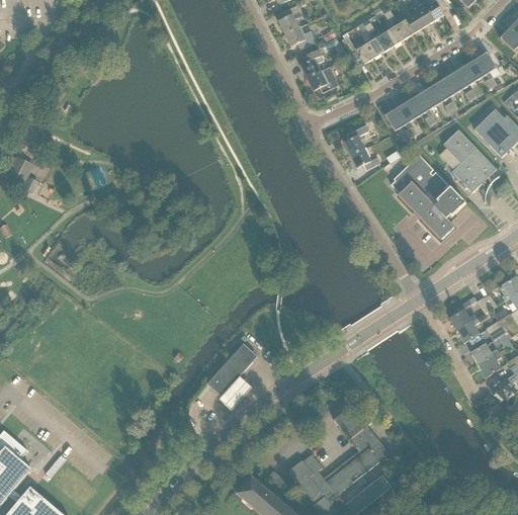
[(425,7),(433,20),(444,14),(435,0),(429,0),(431,3),(425,7)]
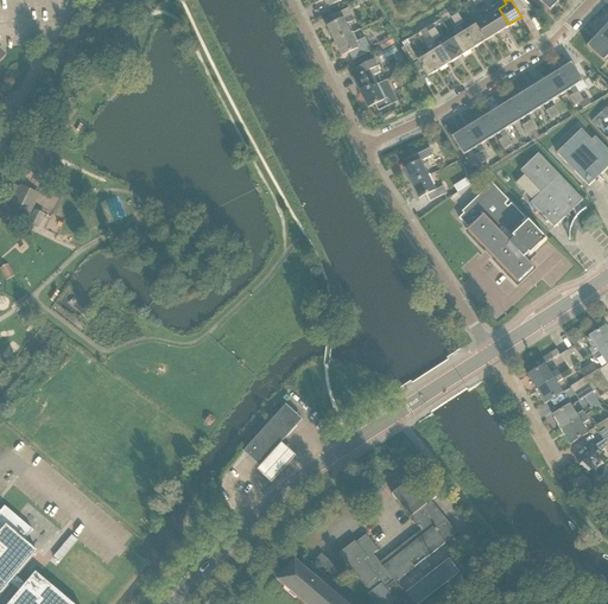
[(487,14),(488,14),(483,7),(486,5),(483,1),(476,5),(479,8),(477,10),(482,18),(476,21),(486,38),(498,31),(487,14)]
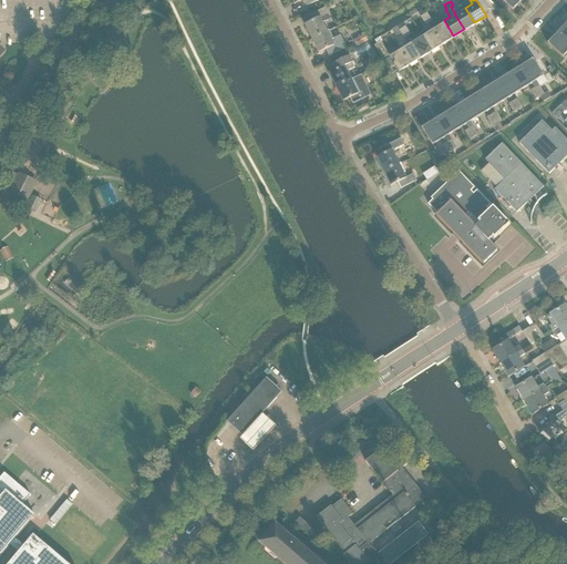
[(312,36),(327,29),(322,20),(330,16),(328,11),(325,4),(309,12),(312,19),(305,22),(312,36)]
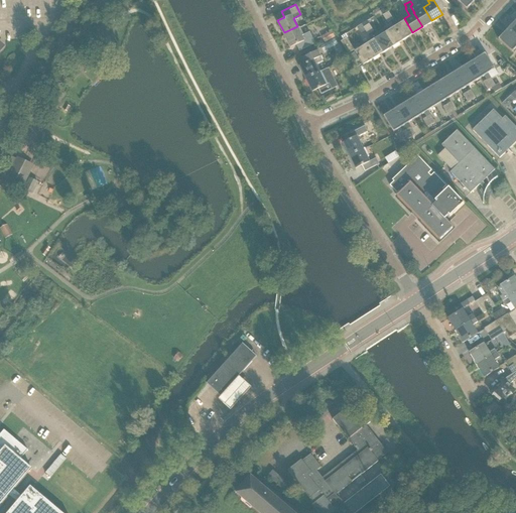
[(422,26),(431,20),(423,7),(414,12),(413,12),(422,26)]
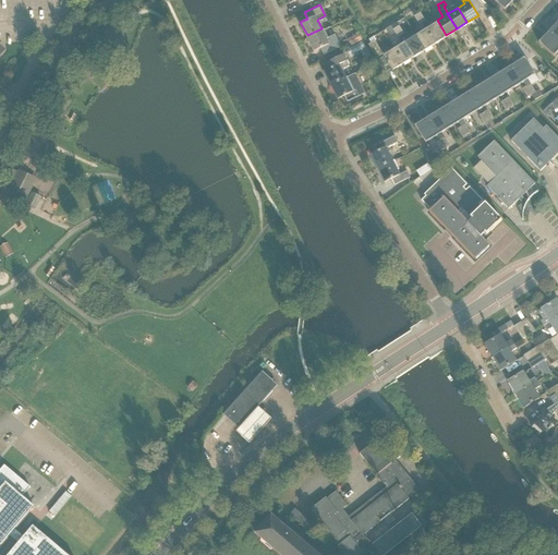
[(118,31),(122,23),(125,22),(128,20),(126,16),(123,14),(120,15),(112,27),(118,31)]
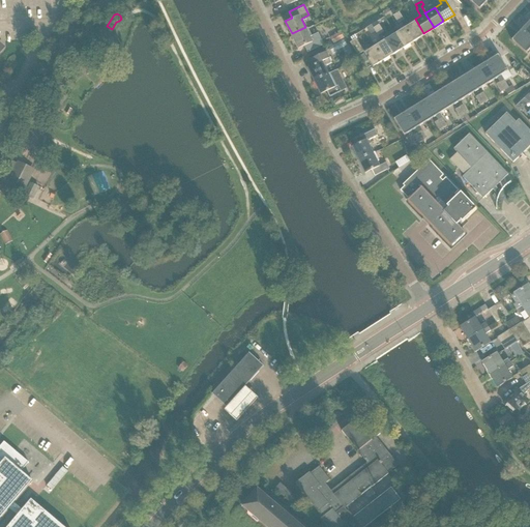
[(414,39),(423,33),(415,19),(405,25),(414,39)]
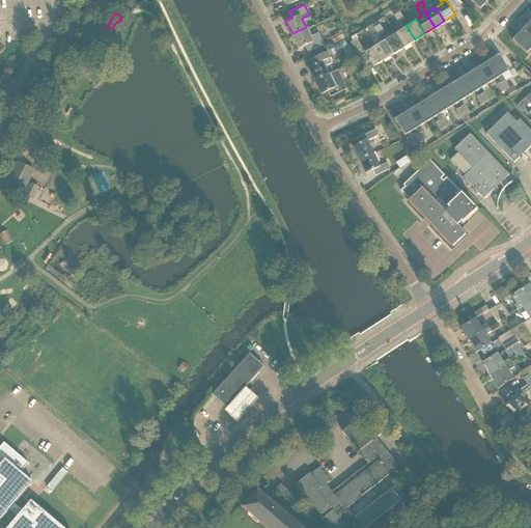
[(530,37),(530,21),(530,20),(522,29),(530,37)]
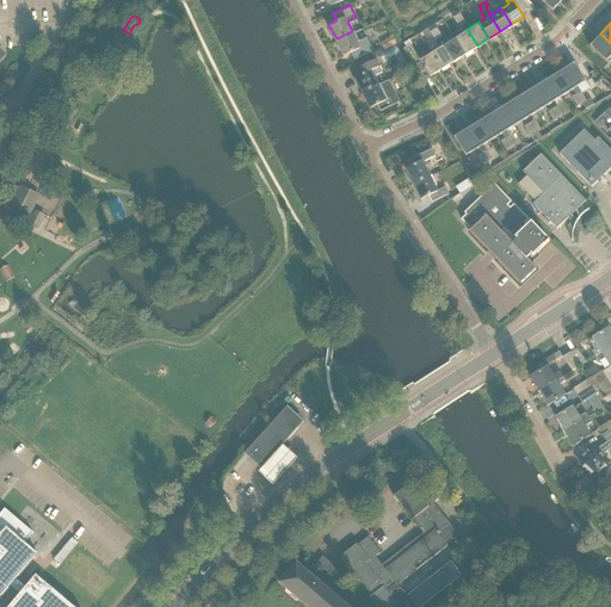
[(466,53),(477,45),(467,29),(456,36),(466,53)]
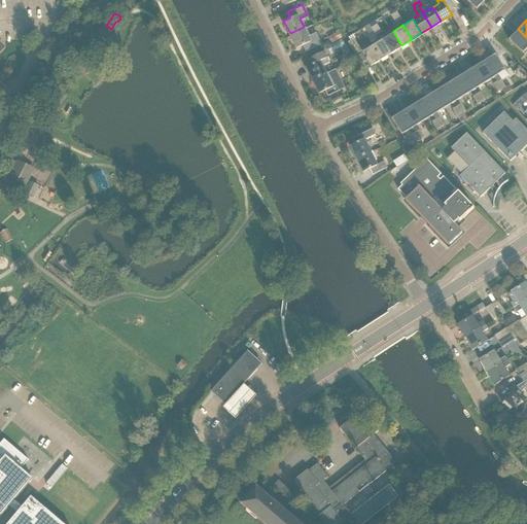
[(304,27),(290,33),(296,46),(303,43),(306,48),(321,41),(316,30),(308,34),(304,27)]
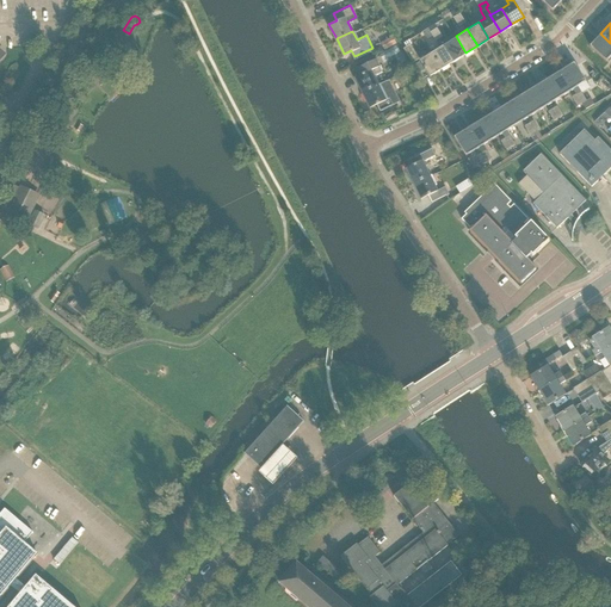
[(384,47),(396,41),(393,33),(381,39),(384,47)]
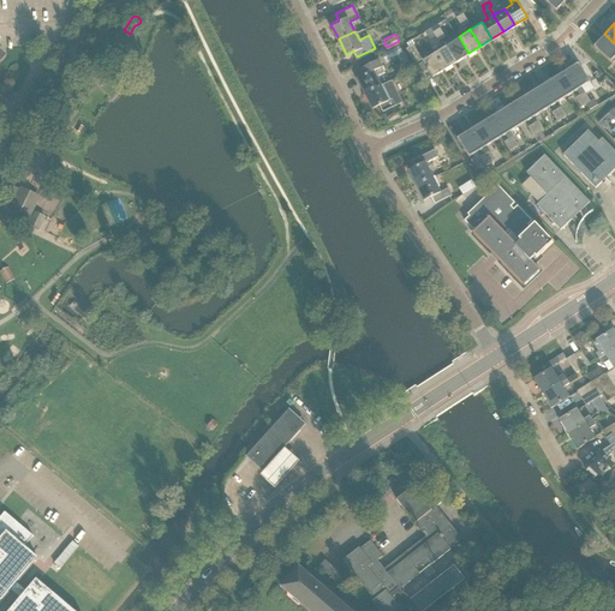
[(610,59),(614,52),(614,43),(604,34),(595,45),(610,59)]
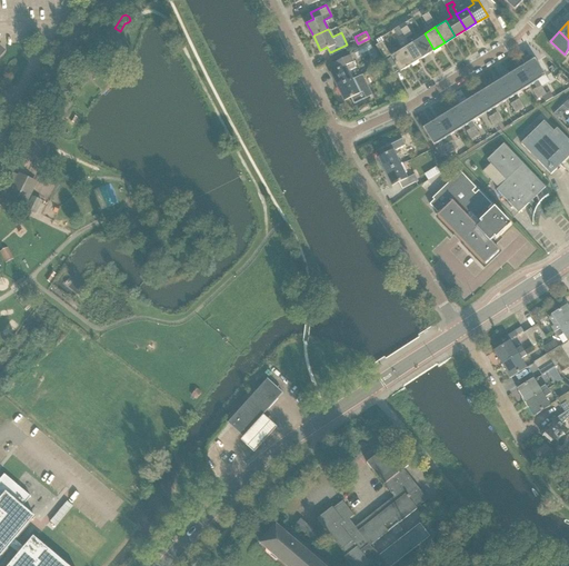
[(422,56),(433,49),(425,33),(413,40),(422,56)]
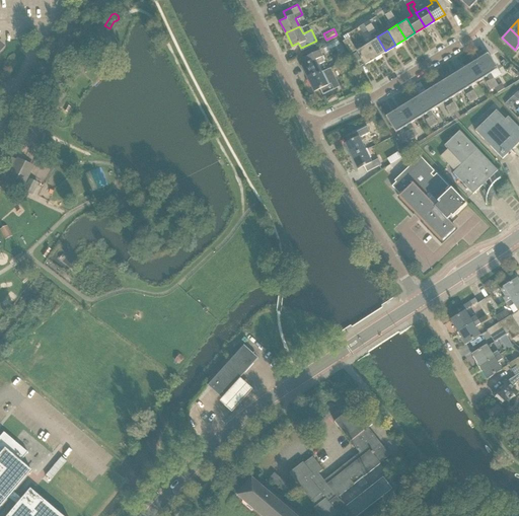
[(385,51),(377,37),(377,38),(374,32),(370,34),(372,40),(368,43),(376,57),(385,51)]
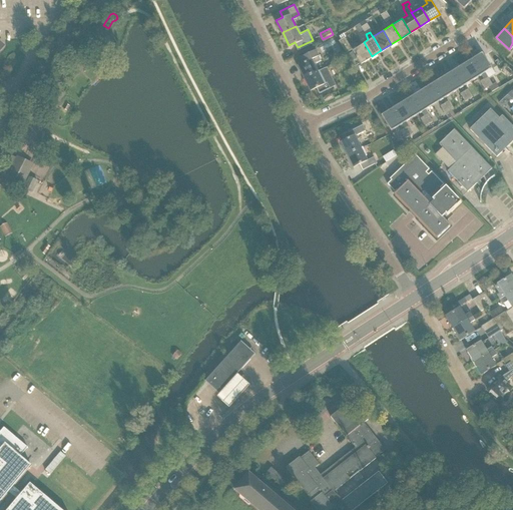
[(335,39),(333,35),(331,37),(318,43),(321,48),(331,43),(336,41),(335,39)]
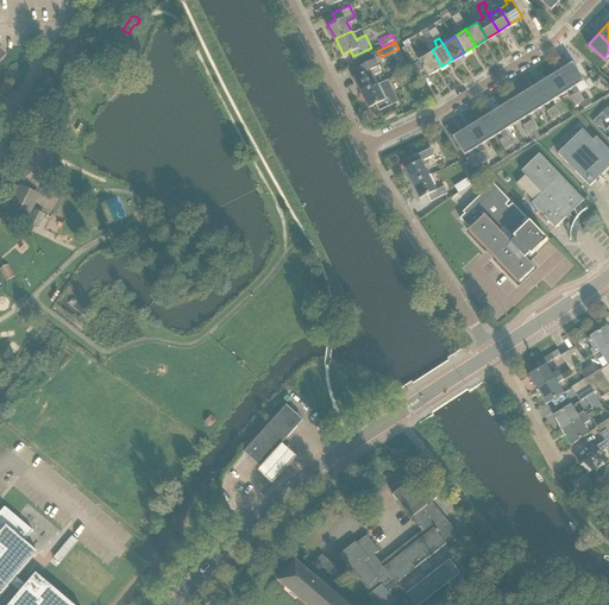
[(410,60),(418,56),(409,42),(402,45),(410,60)]
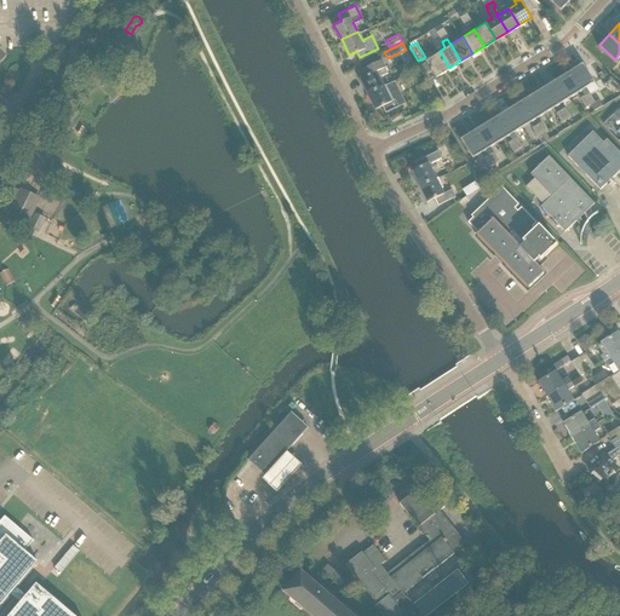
[(436,75),(449,68),(440,51),(426,59),(436,75)]
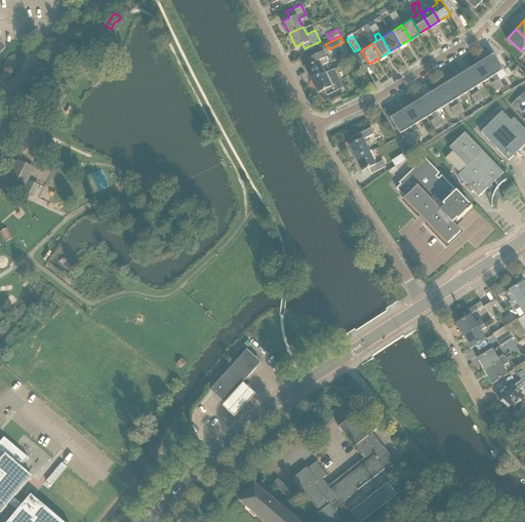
[(311,78),(325,71),(321,64),(328,59),(323,49),(309,56),(311,63),(305,66),(311,78)]
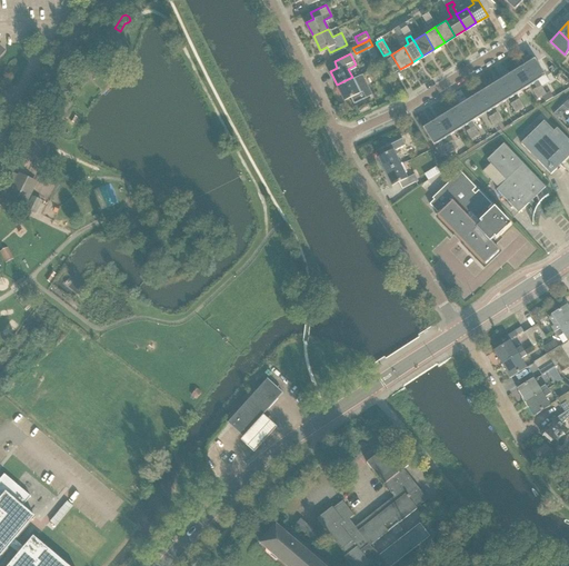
[(537,86),(541,93),(542,93),(545,99),(551,96),(548,90),(546,91),(540,82),(538,78),(545,73),(535,57),(523,63),(533,80),(536,86),(537,86)]
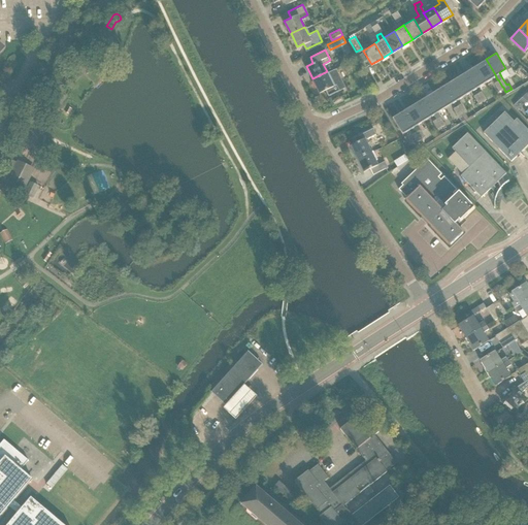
[(485,81),(495,74),(486,59),(475,66),(485,81)]
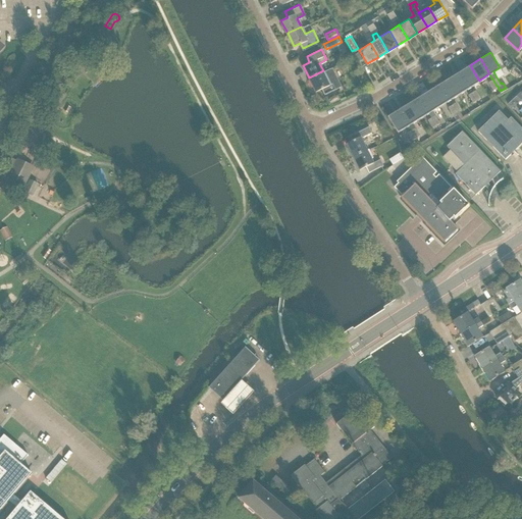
[(469,87),(479,81),(470,65),(460,71),(469,87)]
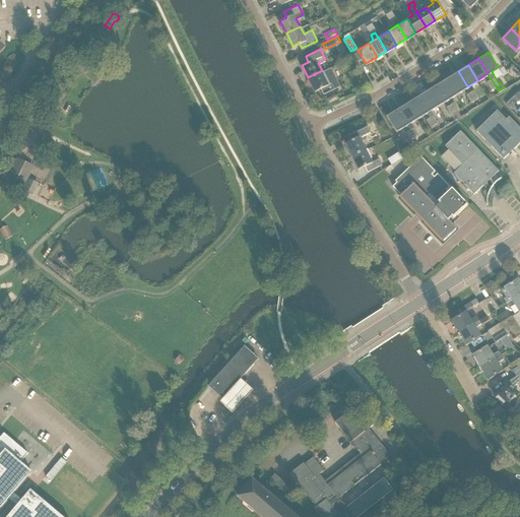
[(340,84),(331,66),(322,70),(308,77),(314,90),(321,87),(323,92),(340,84)]
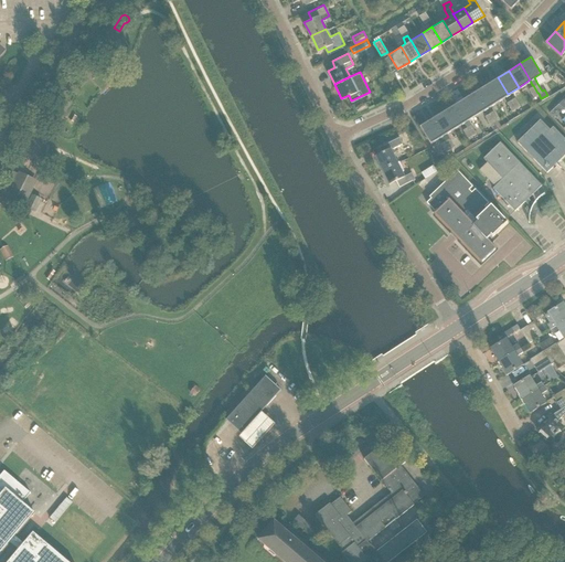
[(497,101),(508,94),(498,77),(487,84),(497,101)]
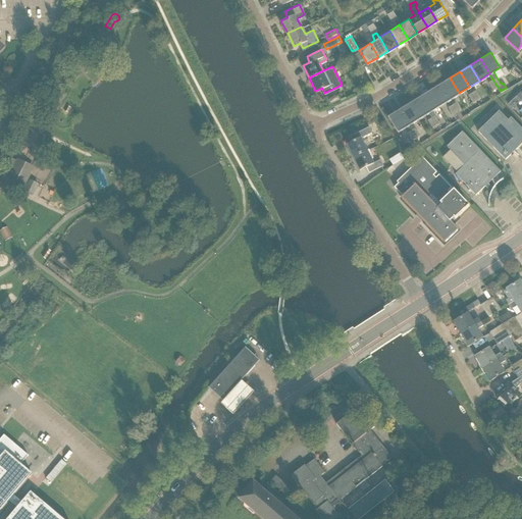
[(449,99),(459,93),(450,78),(439,84),(449,99)]
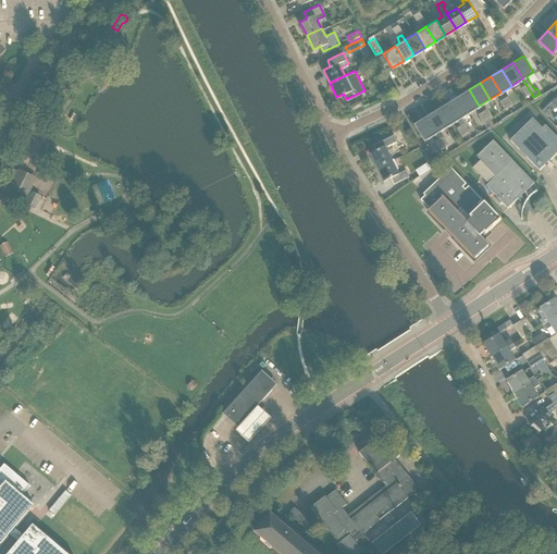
[(527,94),(530,91),(525,84),(524,84),(521,86),(527,94)]
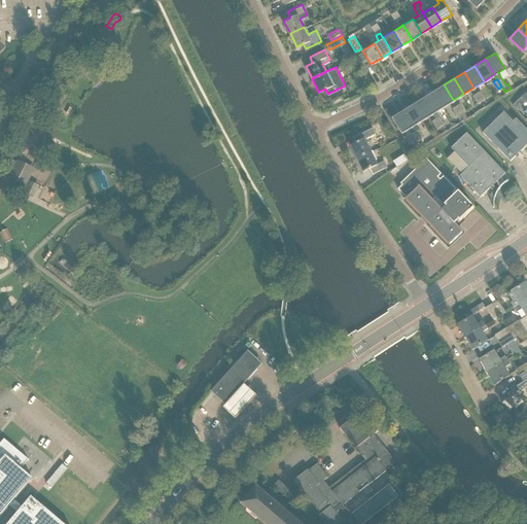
[(443,106),(453,100),(444,84),(433,91),(443,106)]
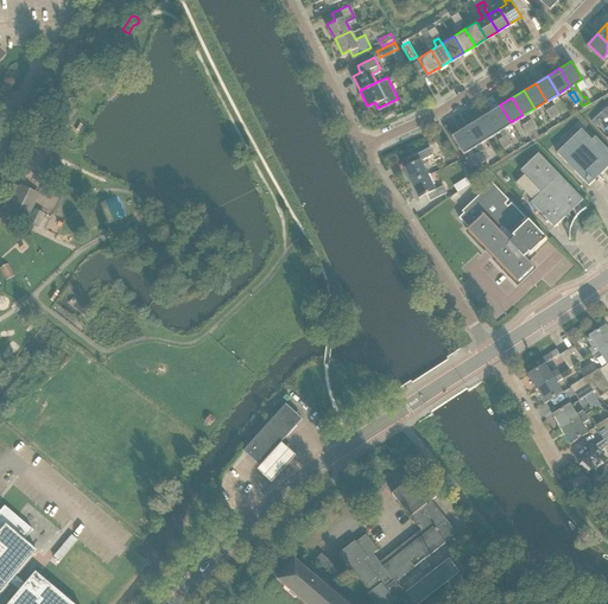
[(551,118),(559,112),(553,103),(545,108),(551,118)]
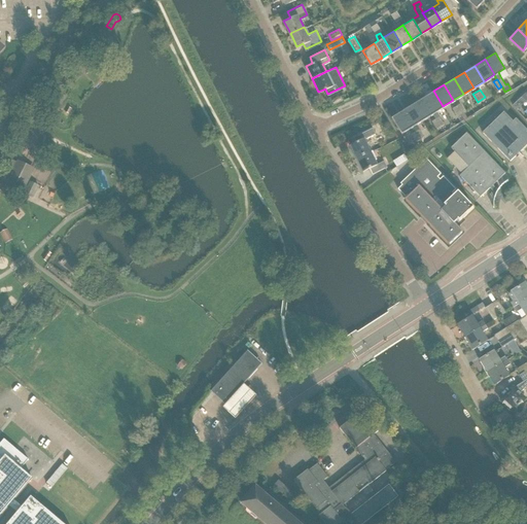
[(436,110),(443,106),(433,91),(423,97),(432,112),(435,117),(441,125),(444,123),(440,114),(436,110)]
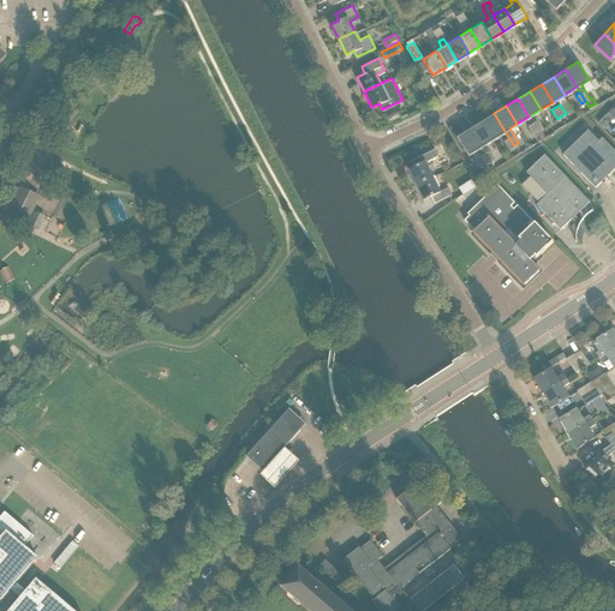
[(493,139),(505,131),(494,113),(482,121),(493,139)]
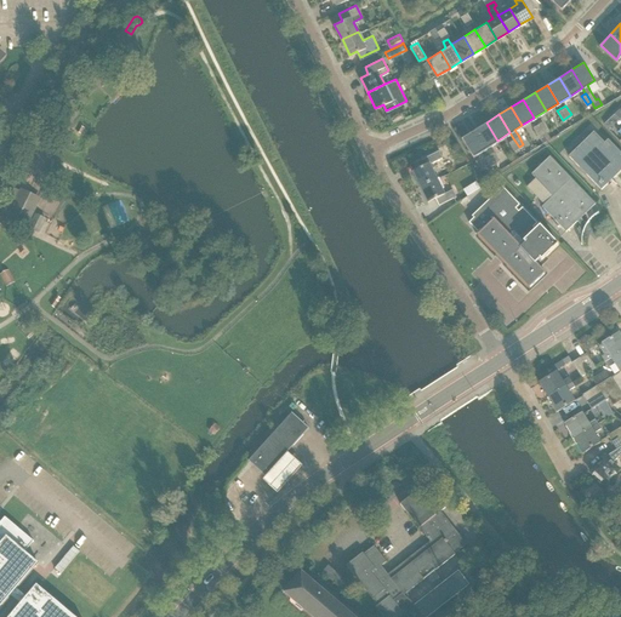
[(539,135),(547,130),(542,120),(533,126),(539,135)]
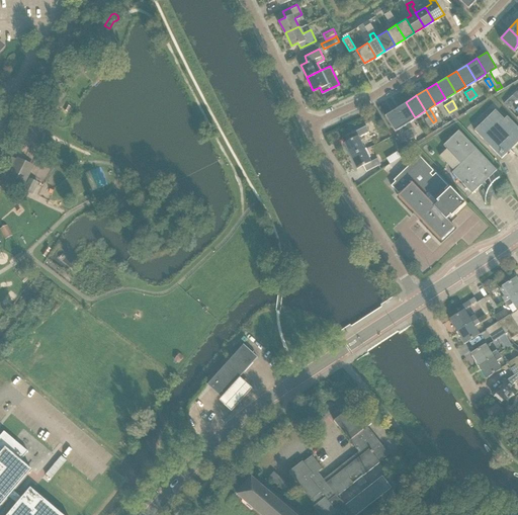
[(405,123),(415,117),(406,102),(396,108),(405,123)]
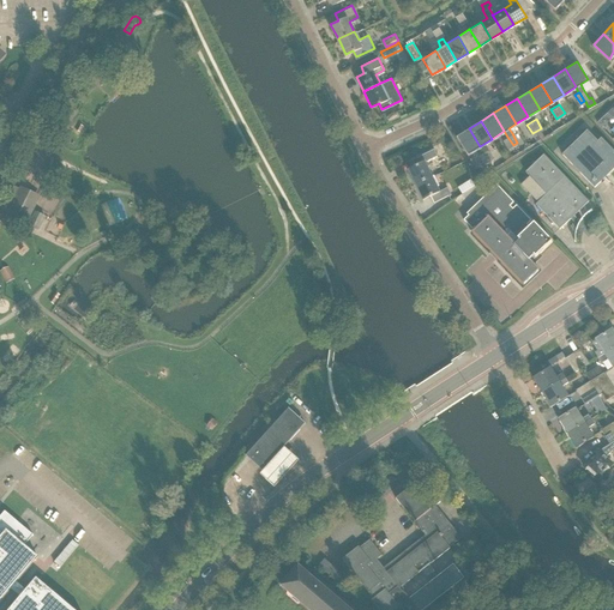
[(468,153),(480,146),(469,128),(457,136),(468,153)]
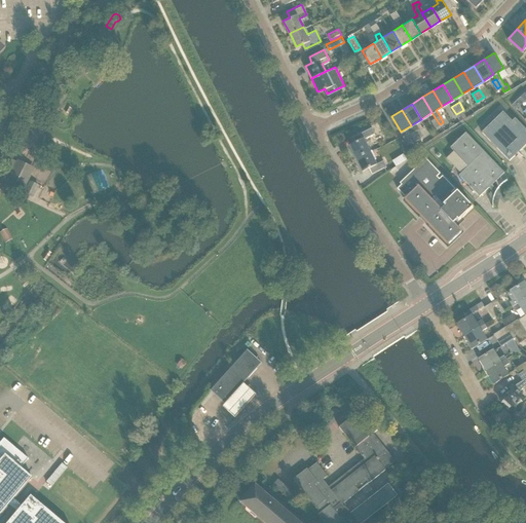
[(512,119),(502,110),(482,131),(509,158),(525,142),(525,127),(515,116),(512,119)]
